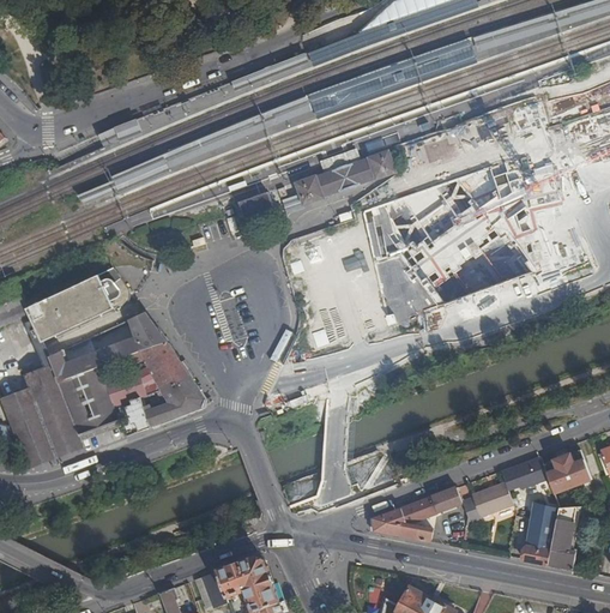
[(609,108),(557,125),(556,139),(575,140),(577,132),(598,126),(607,127),(609,126),(609,125),(609,108)]
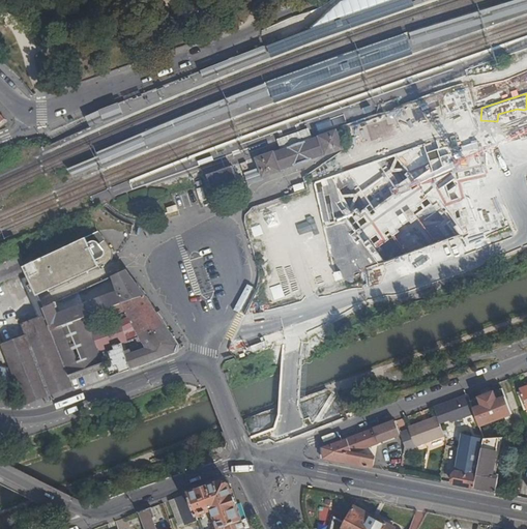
[(259,173),(260,175),(276,170),(276,168),(284,166),(290,164),(291,165),(300,162),(308,159),(308,157),(321,152),(322,154),(340,148),(332,128),(316,135),(316,137),(308,140),(302,141),(301,140),(293,143),(284,146),(284,147),(281,148),(270,152),(269,151),(253,156),(257,168),(259,173)]
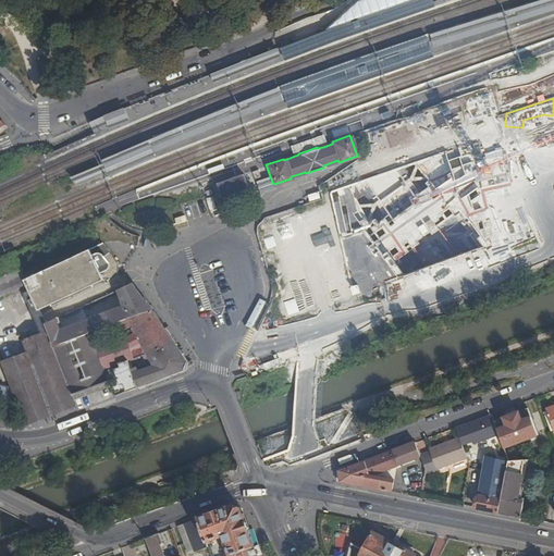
[(469,141),(328,192),(352,295),(483,244),(527,227),(499,146),(475,151),(469,141)]
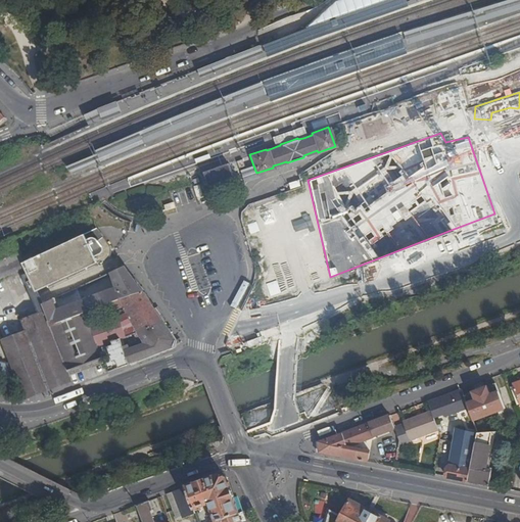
[(242,165),(239,157),(236,159),(233,160),(236,168),(242,165)]
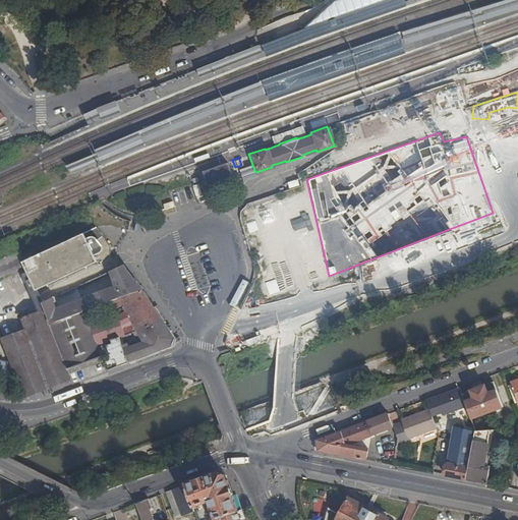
[(209,194),(233,186),(230,178),(225,163),(200,171),(209,194)]
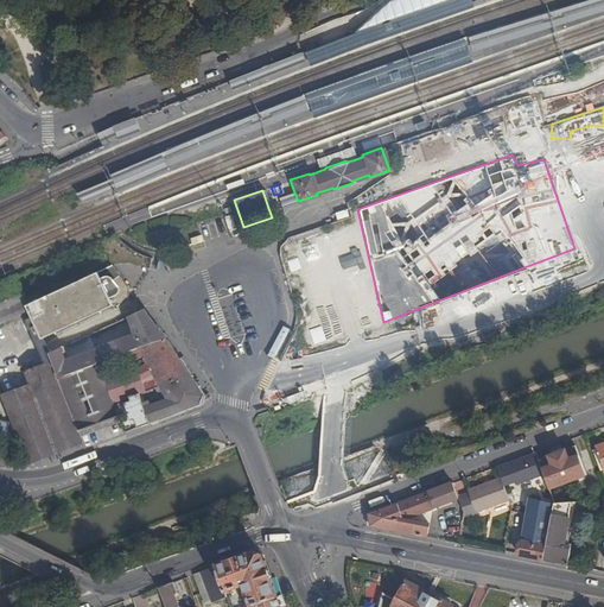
[(297,198),(294,193),(277,198),(281,213),(290,210),(299,207),(298,201),(297,198)]
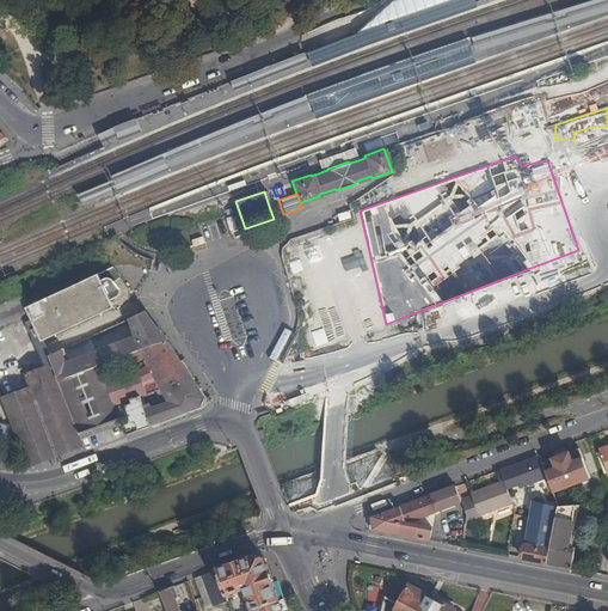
[(339,220),(351,217),(349,209),(337,213),(339,220)]
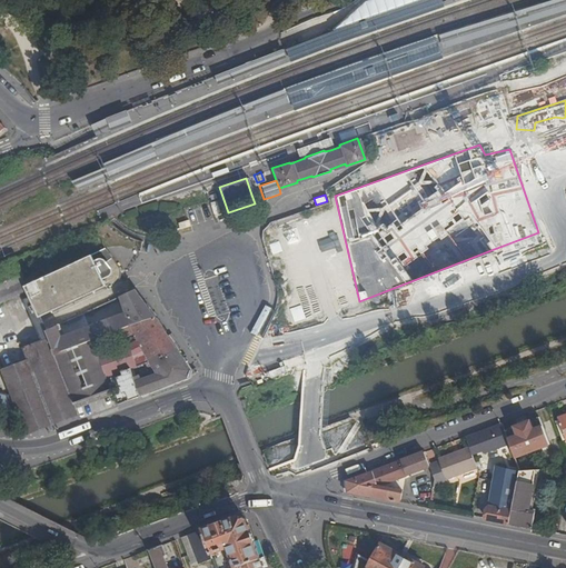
[(176,222),(177,229),(188,226),(186,219),(176,222)]
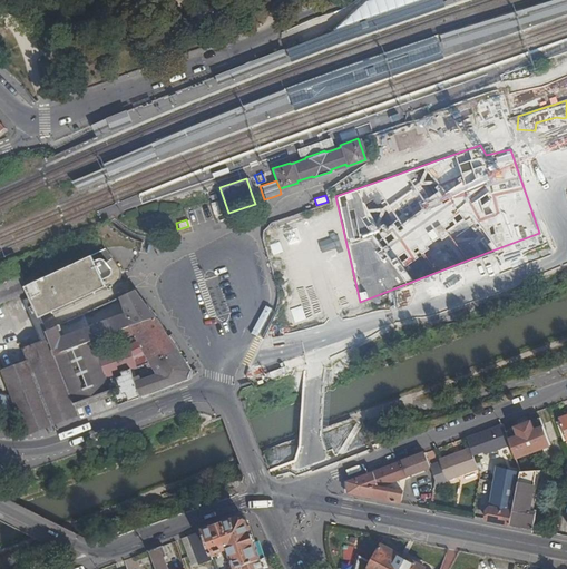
[(103,248),(90,232),(74,238),(77,246),(55,256),(54,253),(42,260),(45,266),(38,268),(42,276),(88,255),(103,248)]
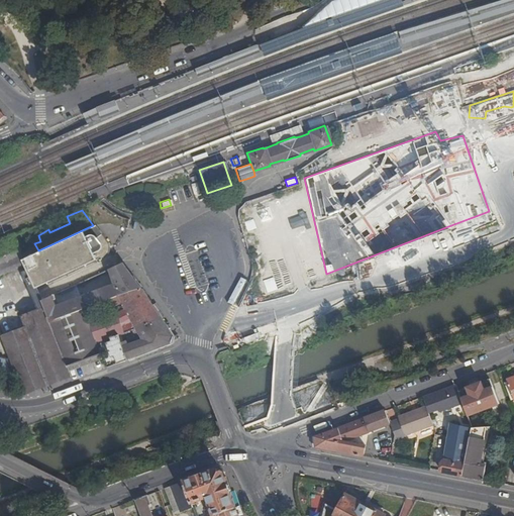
[(99,233),(93,225),(90,228),(95,235),(99,233)]
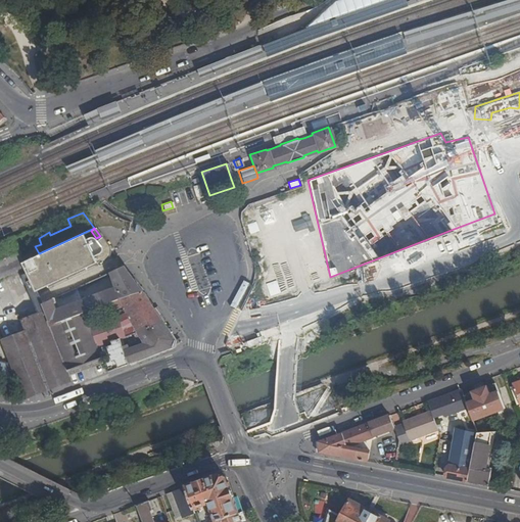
[(21,262),(24,266),(35,289),(94,261),(92,255),(98,252),(101,248),(96,238),(90,236),(84,239),(81,234),(39,253),(21,262)]
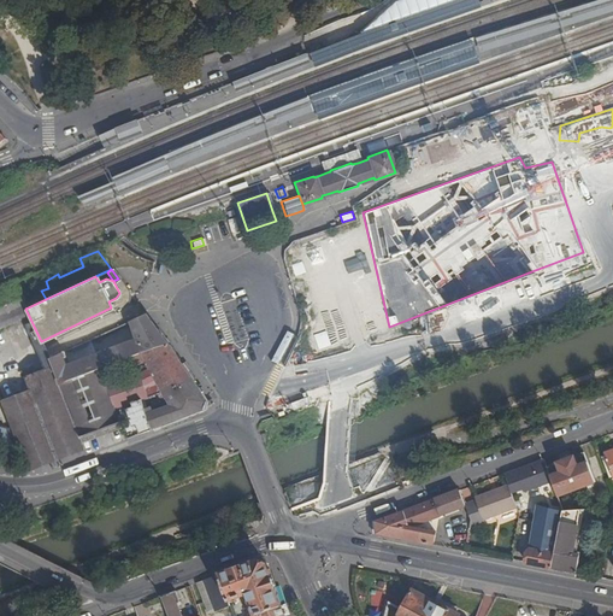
[(12,280),(0,285),(0,326),(28,314),(25,309),(12,280)]
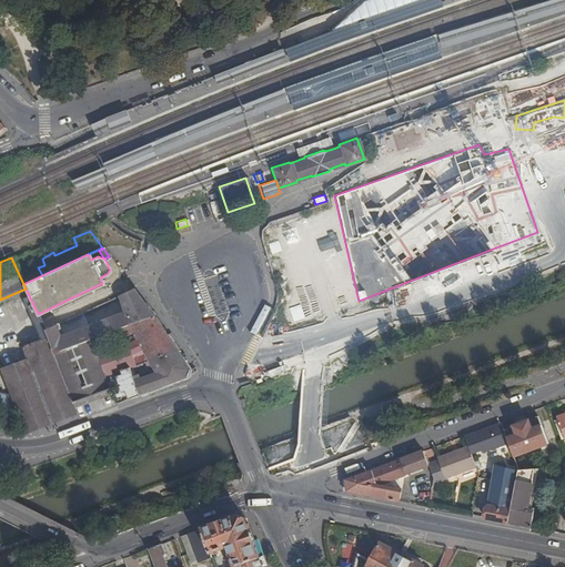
[(152,315),(132,287),(117,294),(124,311),(61,334),(57,323),(43,328),(46,335),(51,350),(52,353),(89,338),(118,328),(127,324),(152,315)]
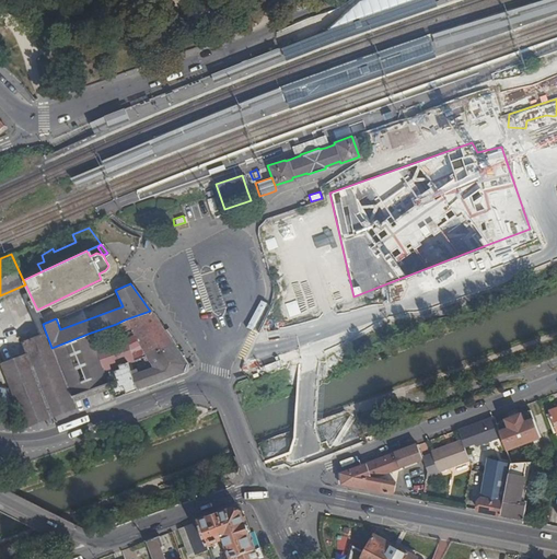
[(186,363),(150,311),(125,319),(116,324),(119,332),(130,327),(132,330),(113,338),(114,341),(93,349),(102,370),(116,364),(118,368),(113,371),(117,386),(120,385),(125,393),(183,370),(186,363)]
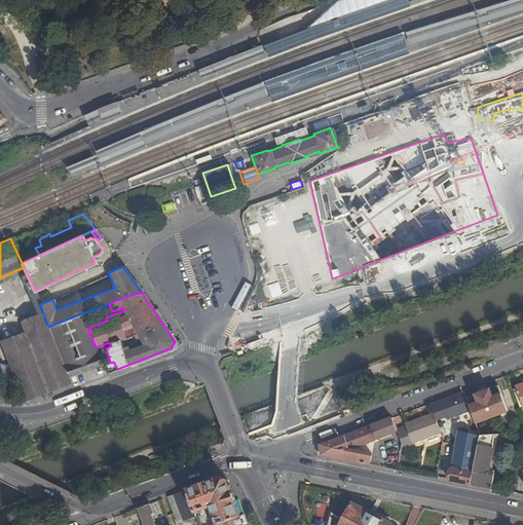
[(42,310),(37,313),(20,321),(25,332),(47,324),(42,310)]
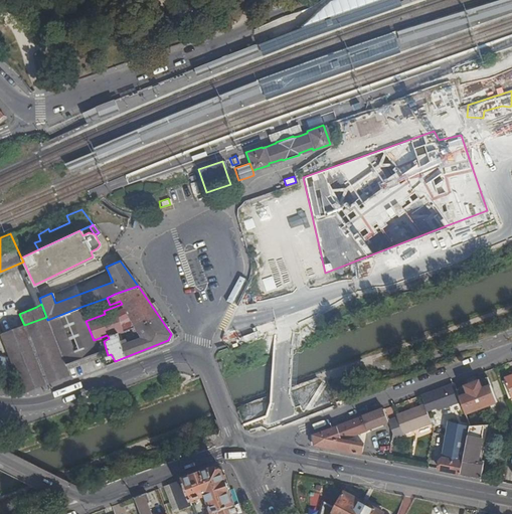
[(2,356),(0,355),(0,371),(16,376),(21,391),(67,373),(66,369),(64,364),(98,351),(94,340),(86,321),(80,307),(47,320),(46,317),(24,325),(0,334),(9,359),(4,360),(2,356)]
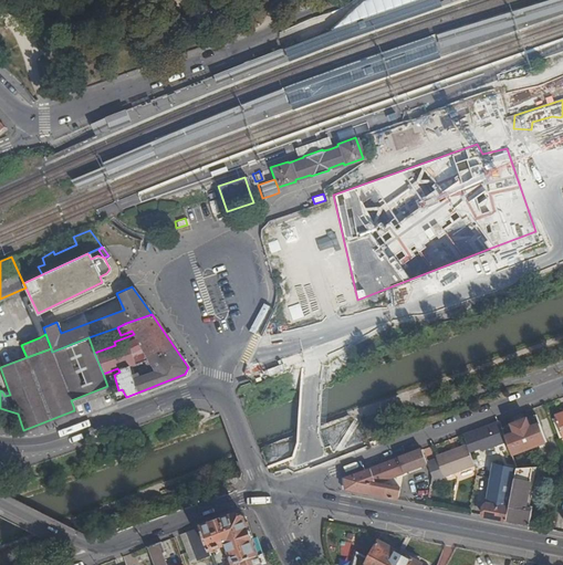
[(268,367),(270,374),(282,372),(281,365),(268,367)]
